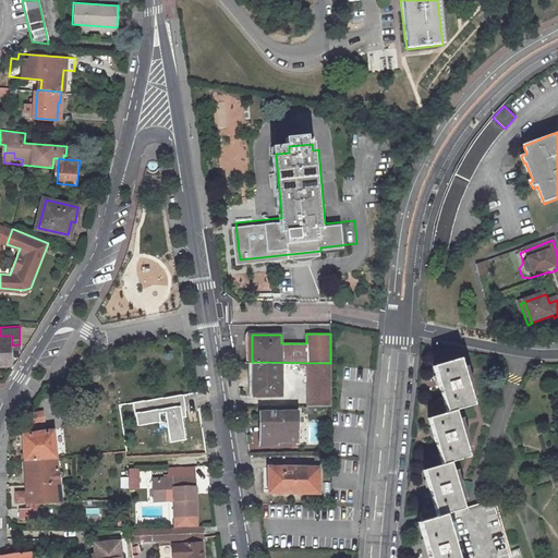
[(12,346),(12,336),(0,336),(0,362),(13,362),(12,346)]
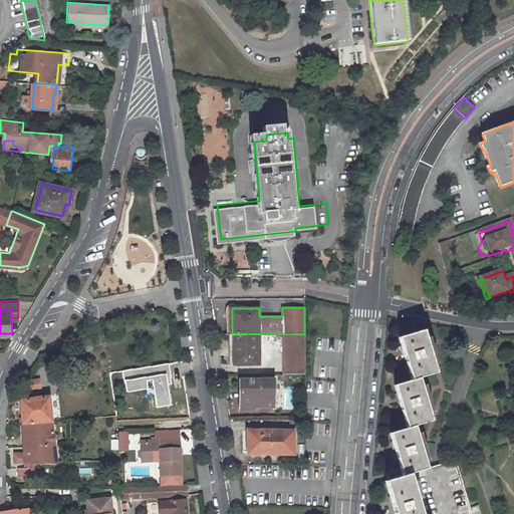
[(472,513),(456,460),(428,468),(416,426),(433,420),(421,377),(438,372),(425,330),(401,337),(413,379),(395,384),(408,428),(392,433),(402,468),(388,472),(391,479),(387,481),(396,513),(472,513)]
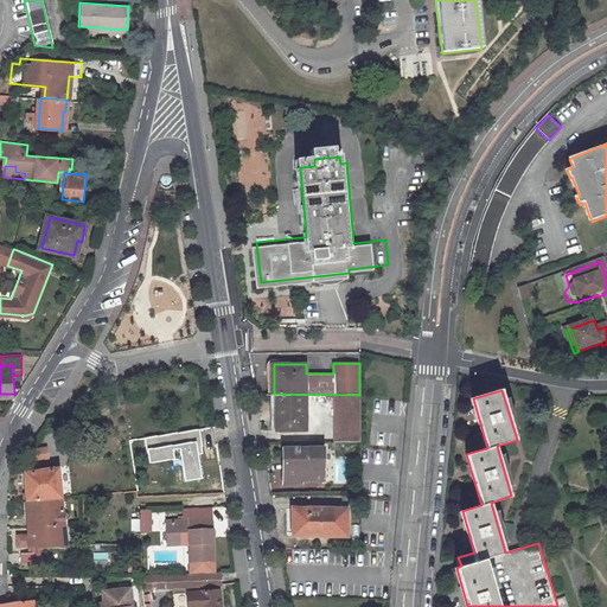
[(278,429),(307,429),(307,395),(278,394),(278,429)]
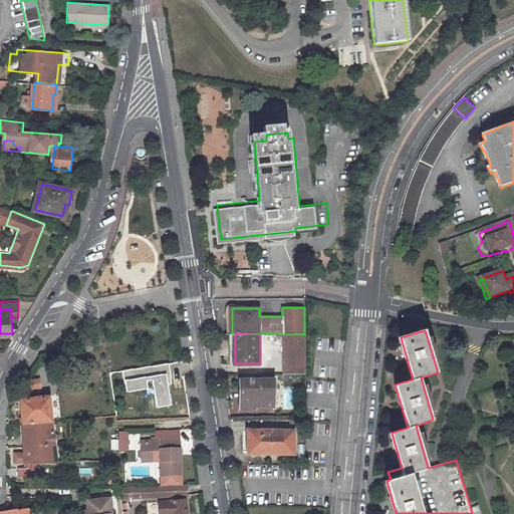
[(283,334),(283,373),(305,374),(304,334),(298,334),(283,334)]
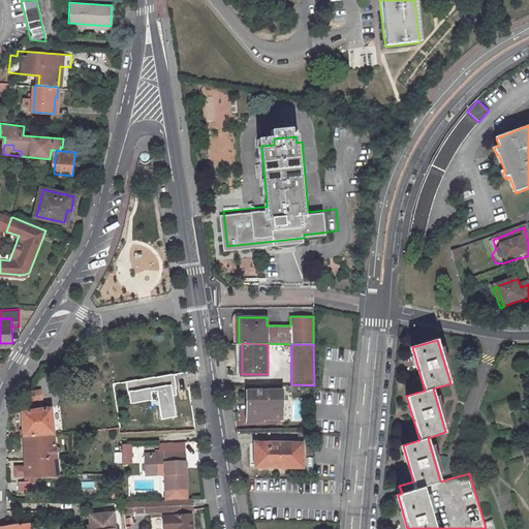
[(152,401),(153,419),(180,416),(176,374),(127,379),(129,403),(152,401)]
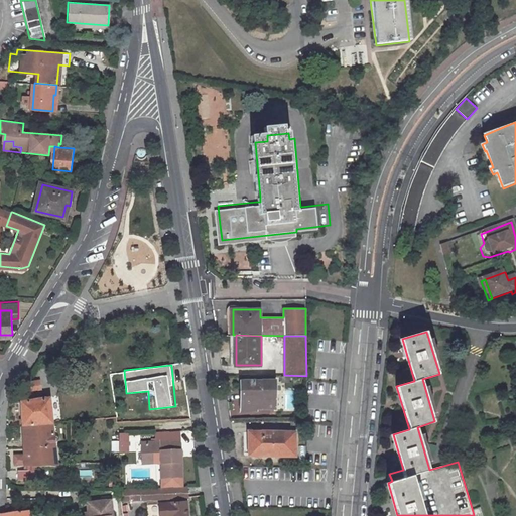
[(39,388),(39,380),(25,381),(26,389),(39,388)]
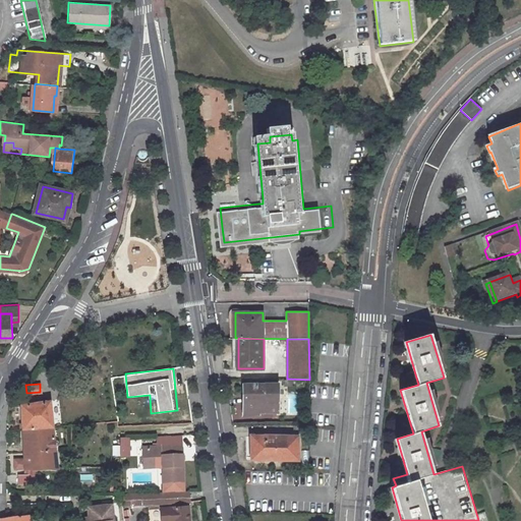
[(277,411),(277,384),(245,384),(245,411),(277,411)]
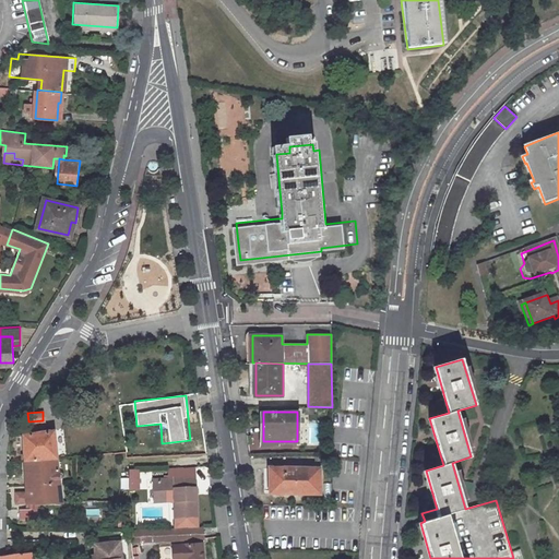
[(59,483),(54,429),(23,432),(26,485),(59,483)]
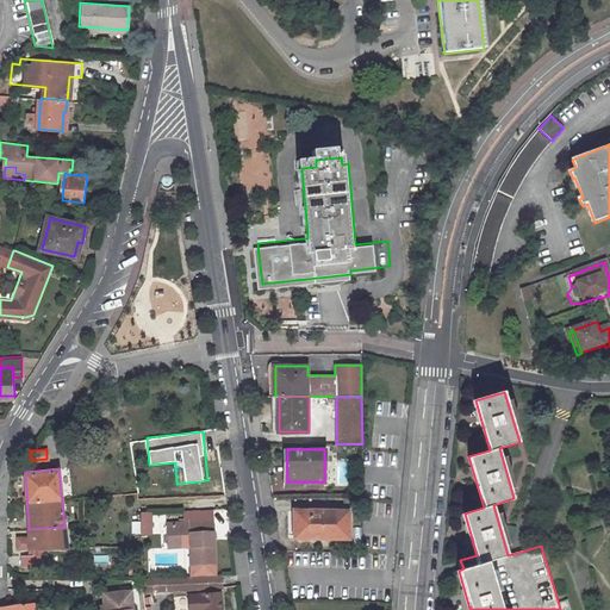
[(347,535),(347,509),(297,508),(297,536),(347,535)]
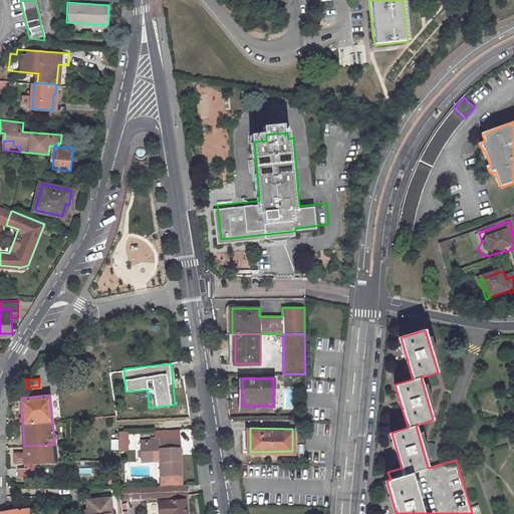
[(130,450),(130,431),(118,431),(118,439),(110,439),(111,450),(130,450)]
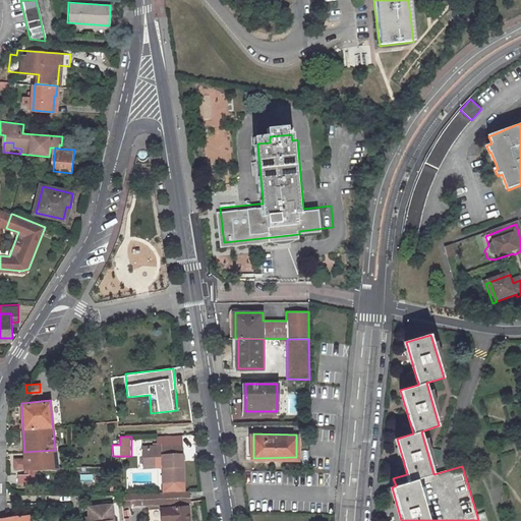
[(183,452),(183,444),(142,445),(142,462),(155,462),(155,458),(163,457),(163,480),(183,479),(183,458),(179,458),(179,452),(183,452)]
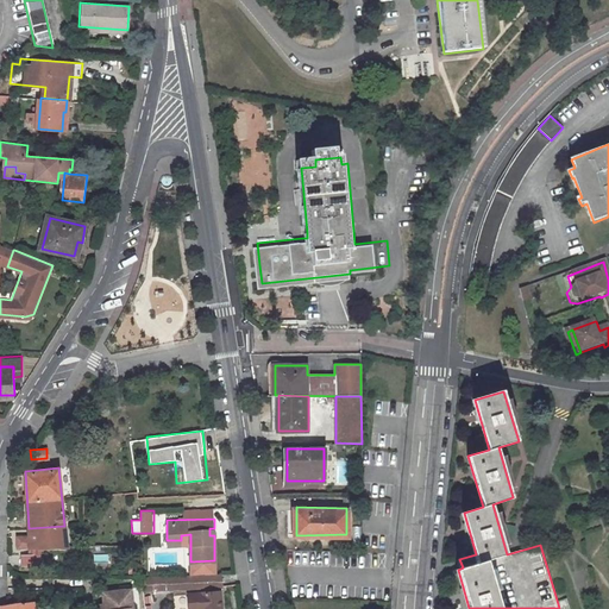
[(12,547),(67,547),(64,526),(29,528),(29,529),(29,535),(12,537),(12,547)]
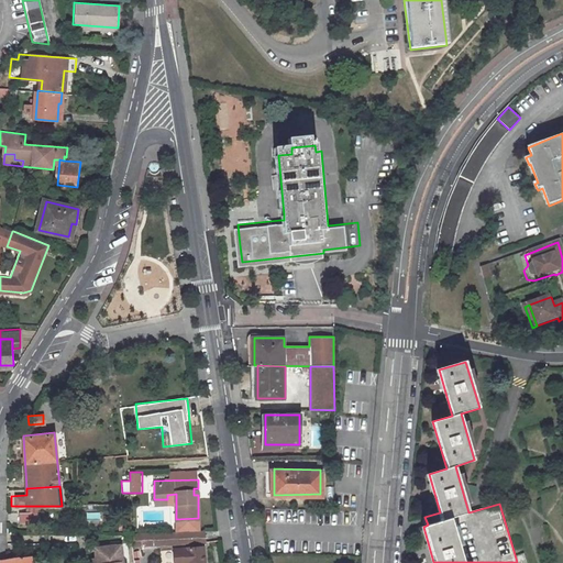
[(167,499),(154,499),(154,505),(176,504),(176,494),(167,495),(167,499)]
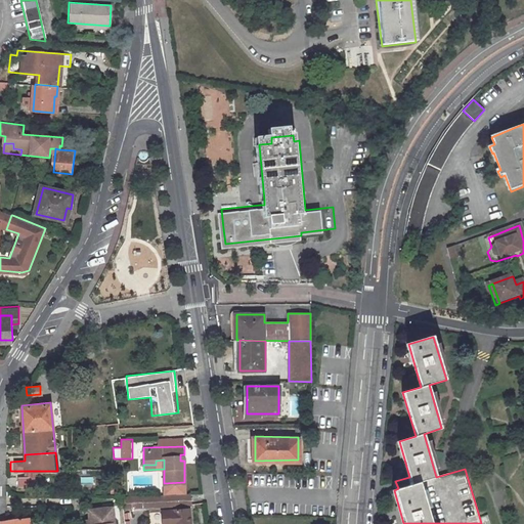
[(38,486),(38,477),(24,477),(24,486),(38,486)]
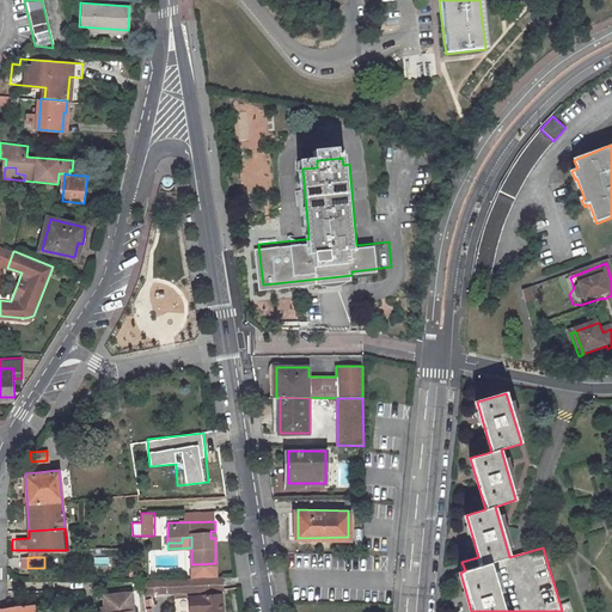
[(142,591),(222,589),(222,574),(141,577),(142,591)]
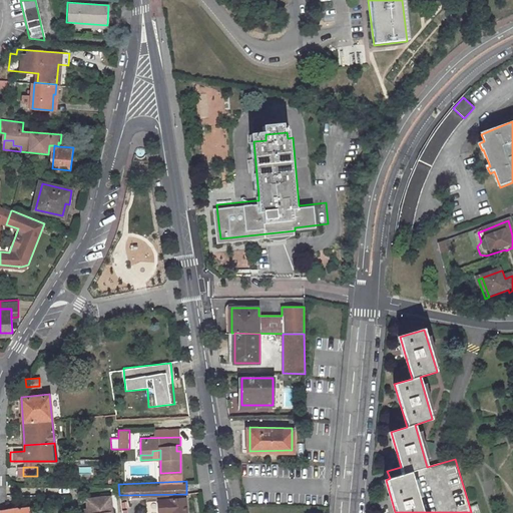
[(110,511),(109,495),(86,497),(86,506),(83,507),(83,512),(108,512),(108,511),(110,511)]
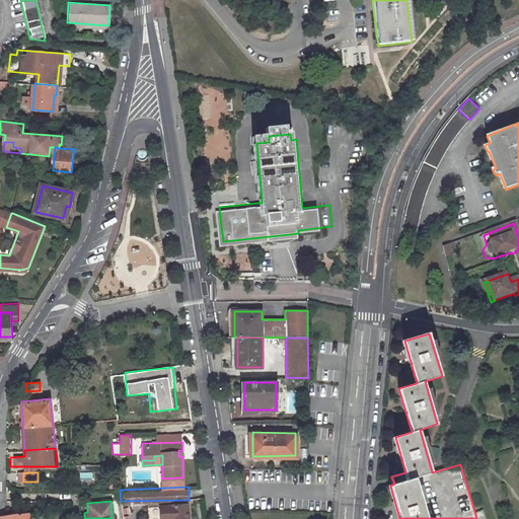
[(182,518),(180,503),(159,507),(160,518),(182,518)]
